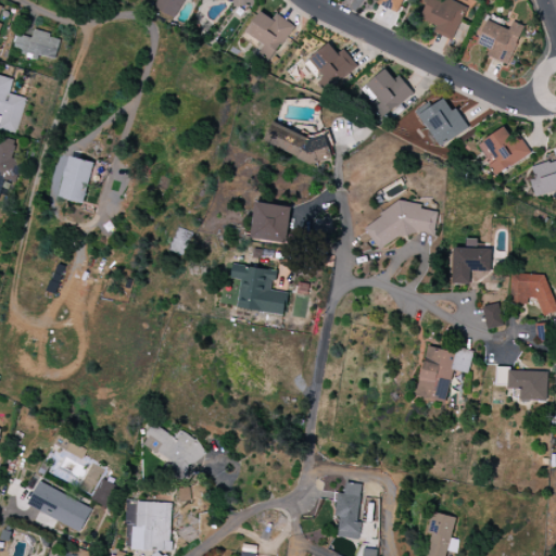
[(158,0),(153,9),(174,20),(184,0),(158,0)]
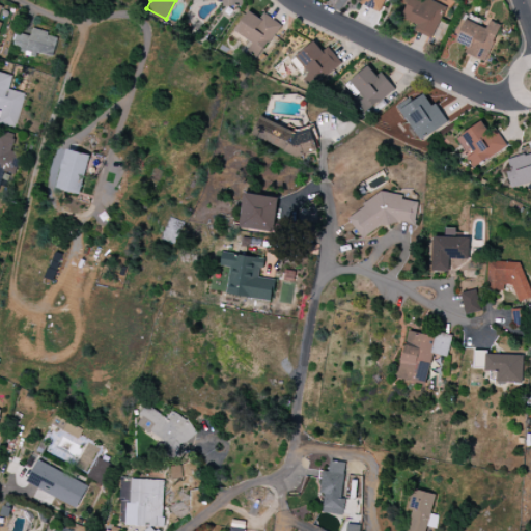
[(384,0),(361,0),(360,4),(380,11),(384,0)]
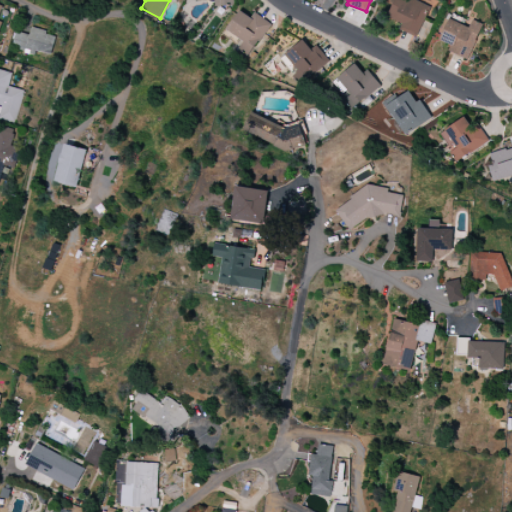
[(393,0),(387,18),(401,24),(399,31),(417,38),(429,5),(415,0),(393,0)]
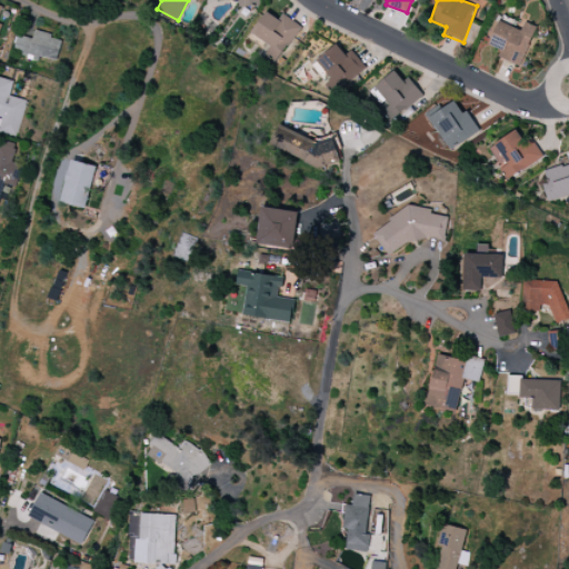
[(270,47),(263,55),(273,62),(301,29),(283,13),(278,20),(267,12),(251,31),(270,47)]
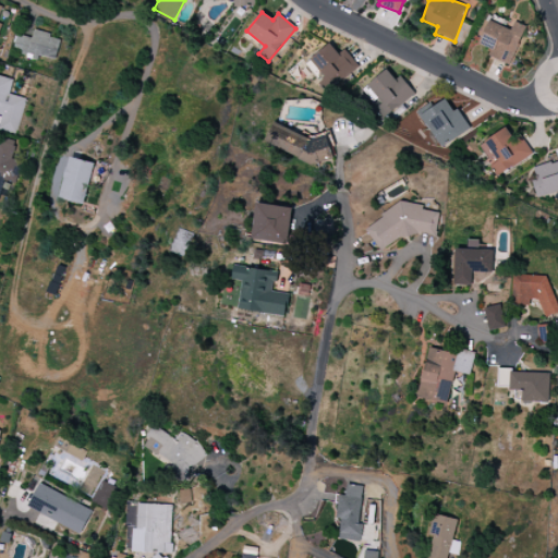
[(510,65),(525,27),(513,22),(510,31),(488,22),(478,45),(490,49),(487,57),(510,65)]
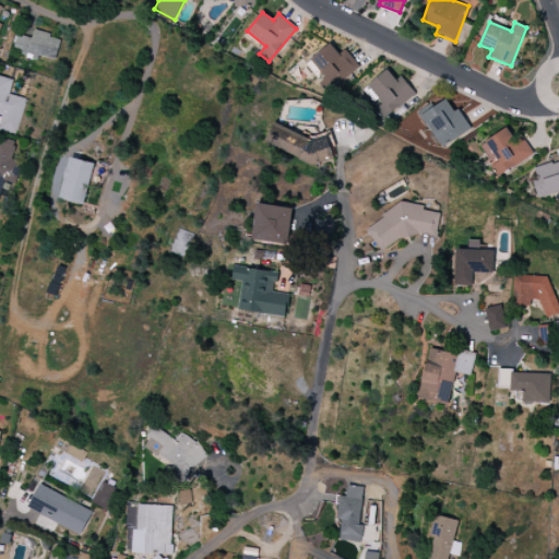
[(18,35),(13,51),(54,62),(60,38),(34,31),(32,38),(18,35)]
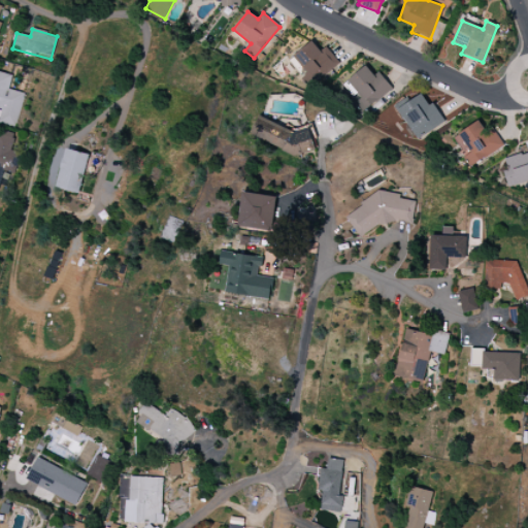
[(369,107),(392,90),(378,72),(373,76),(366,66),(342,85),(352,97),(358,93),(369,107)]
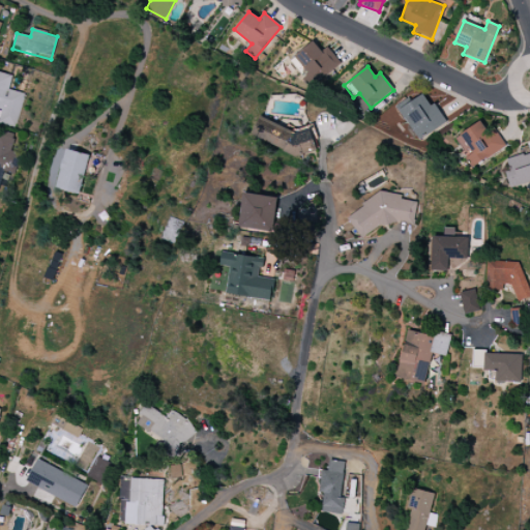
[(24,93),(8,90),(11,76),(0,72),(0,109),(1,110),(0,112),(0,124),(16,128),(24,93)]
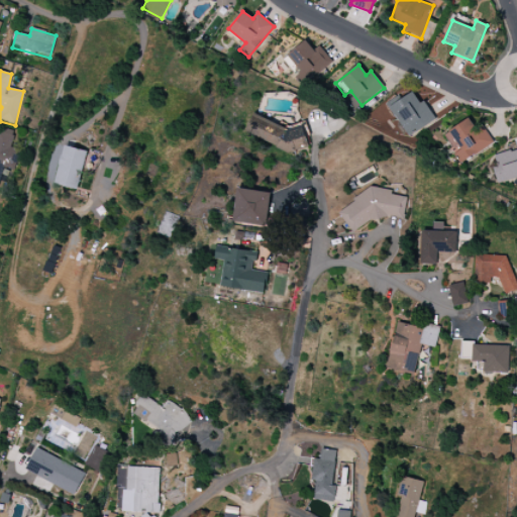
[(389,106),(407,137),(435,120),(424,101),(419,104),(412,92),(389,106)]
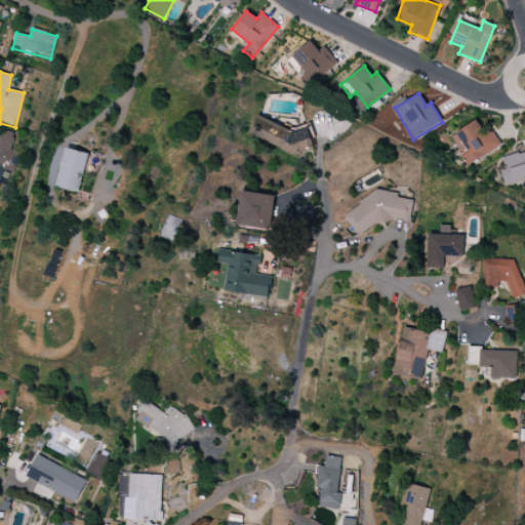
[(303,157),(311,138),(257,115),(249,133),(303,157)]
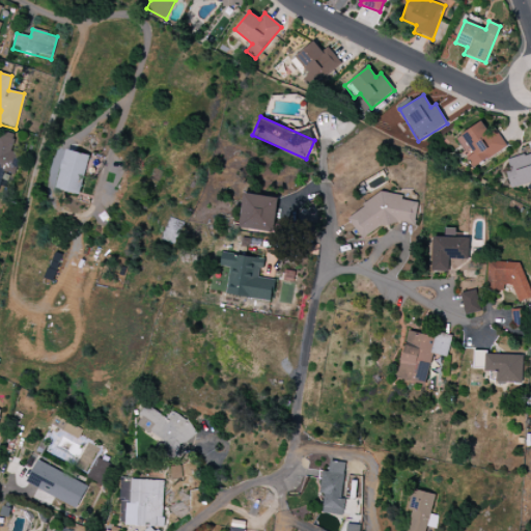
[(506,147),(495,128),(486,132),(481,122),(455,138),(466,156),(465,156),(472,168),(506,147)]
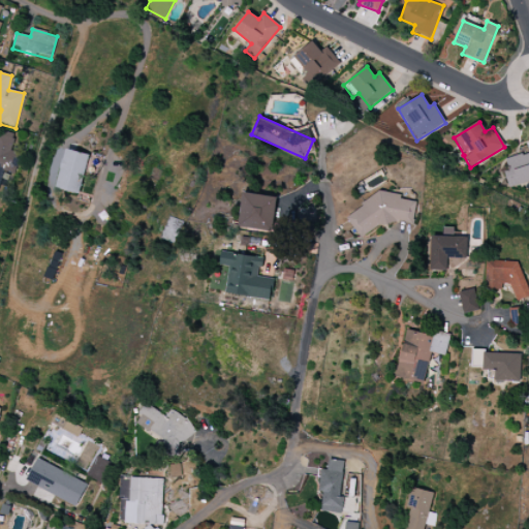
[(0,182),(3,172),(9,174),(21,137),(0,130),(0,182)]
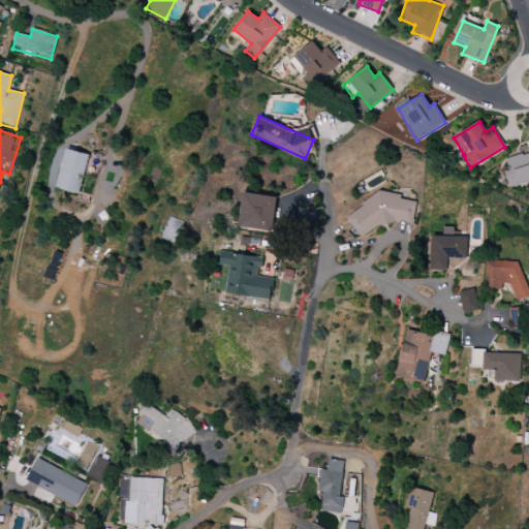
[(56,188),(79,195),(90,155),(67,149),(56,188)]
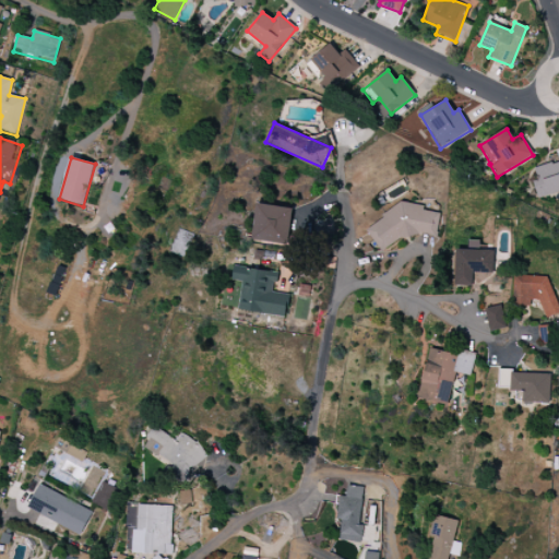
[(558,191),(558,162),(534,169),(537,181),(533,182),(537,199),(558,191)]
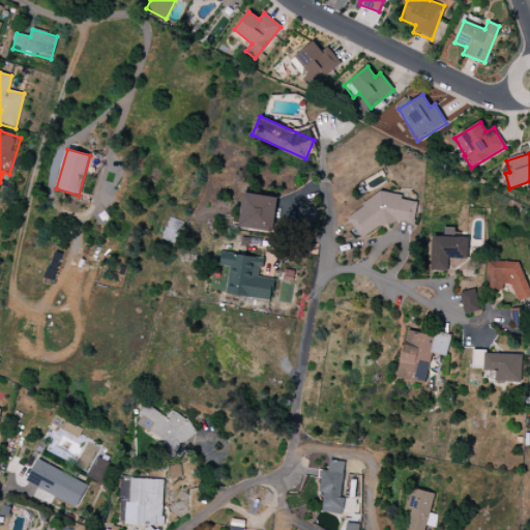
[(277,198),(242,193),(238,228),(272,232),(277,198)]
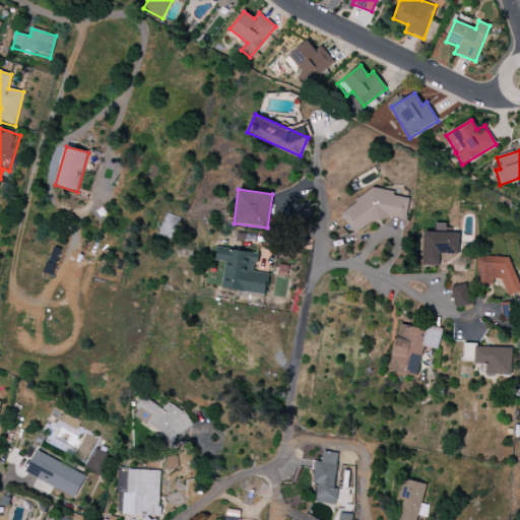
[(408,199),(395,196),(392,191),(374,189),(355,199),(355,205),(341,213),(353,234),(374,221),(379,222),(387,217),(405,220),(408,199)]
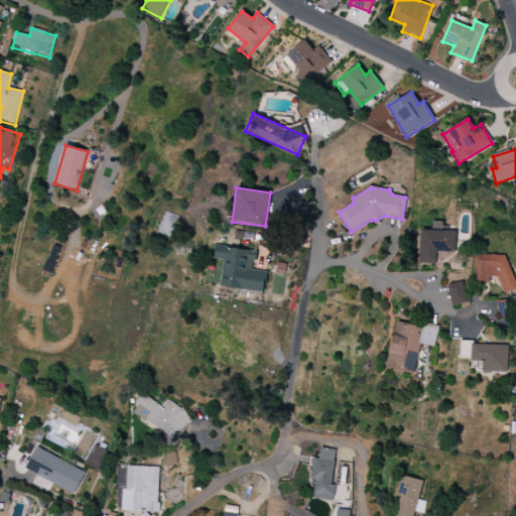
[(419,264),(435,265),(435,252),(455,253),(456,232),(420,231),(419,264)]
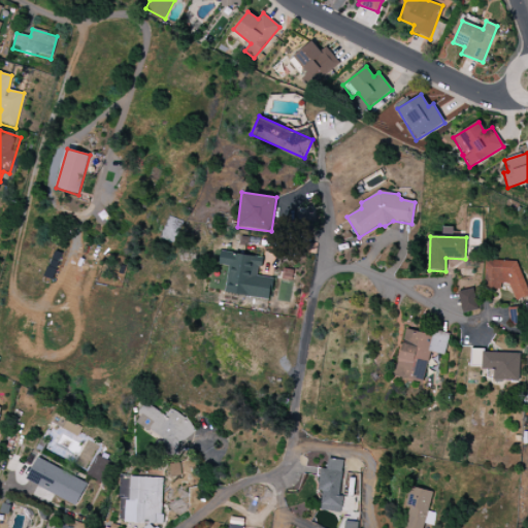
[(270,299),(272,278),(259,276),(261,257),(221,252),(219,265),(228,266),(225,293),(270,299)]
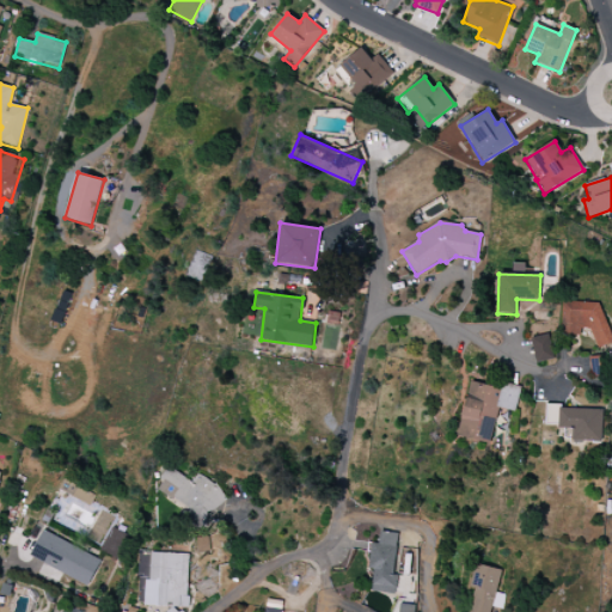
[(580,336),(580,329),(593,329),(592,347),(605,347),(606,303),(562,303),(561,335),(580,336)]
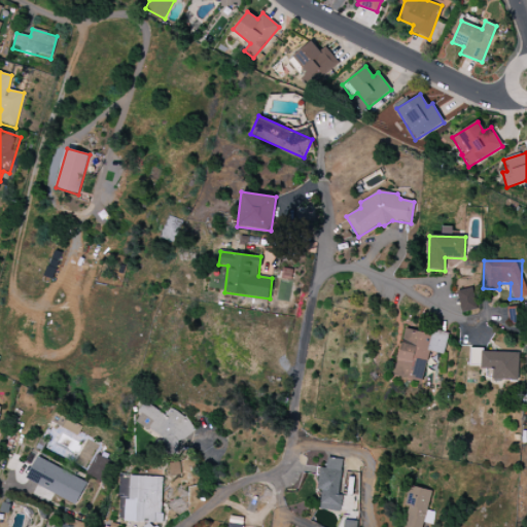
[(477,309),(471,287),(456,291),(461,313),(477,309)]
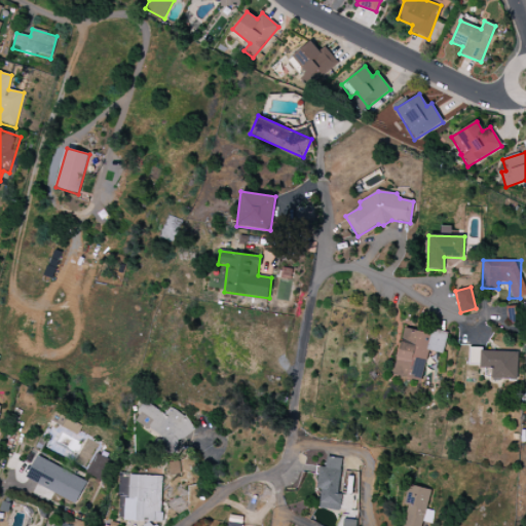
[(393,375),(421,381),(427,351),(443,354),(447,334),(429,330),(428,334),(404,328),(393,375)]
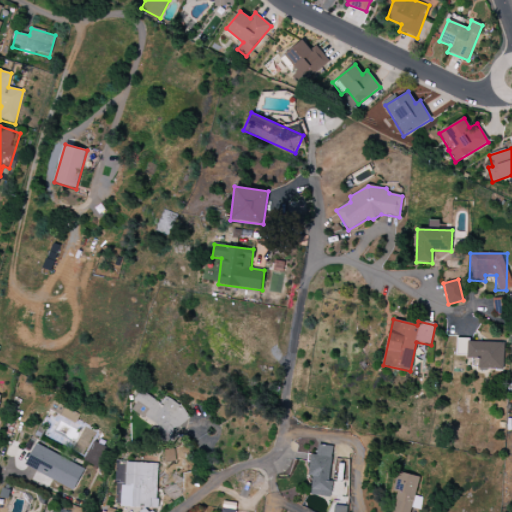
[(456,353),(467,353),(467,340),(456,340),(456,353)]
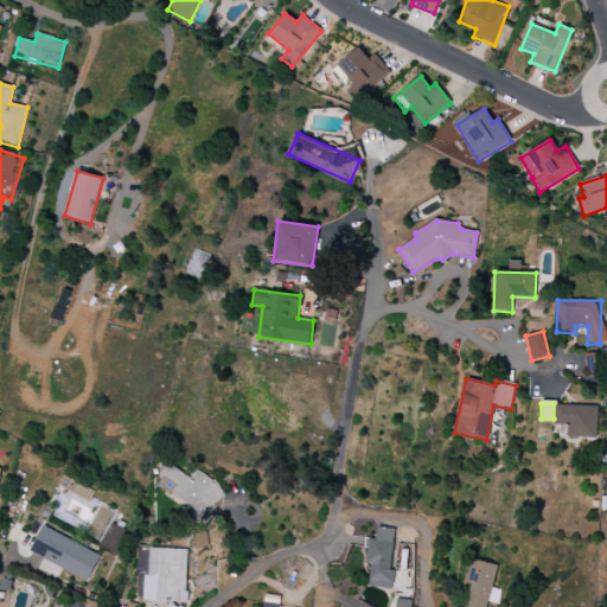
[(568,426),(567,439),(596,439),(598,407),(555,406),(554,425),(568,426)]
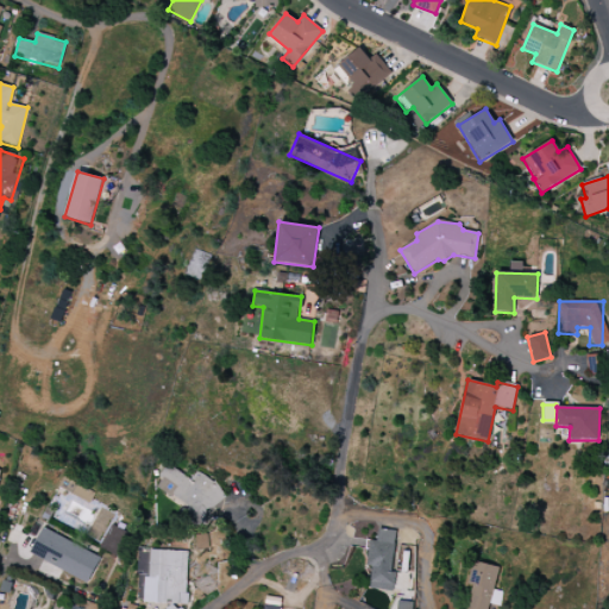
[(195,472),(190,479),(168,465),(154,488),(206,523),(212,516),(209,515),(225,491),(195,472)]
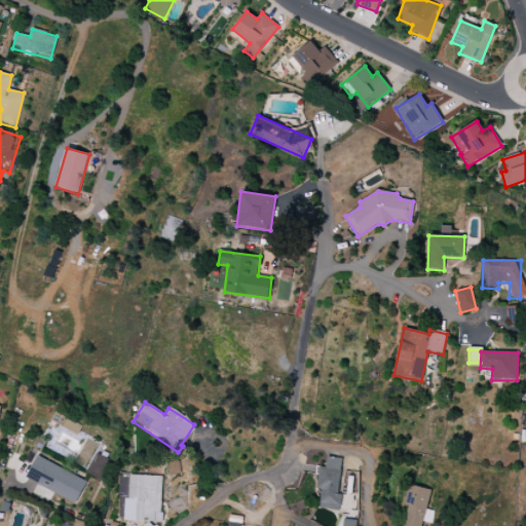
[(82,425),(54,413),(49,422),(77,436),(82,425)]
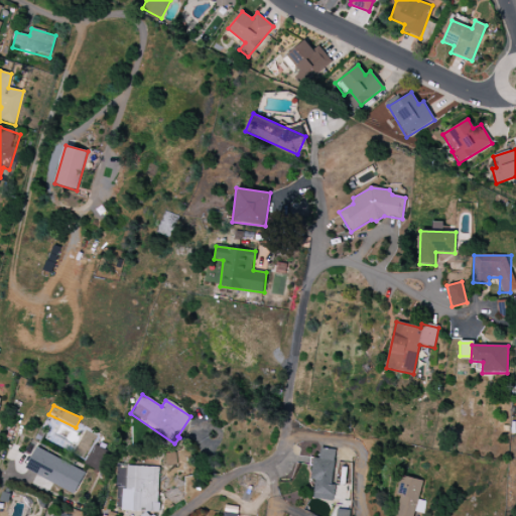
[(85,464),(96,471),(106,453),(96,445),(85,464)]
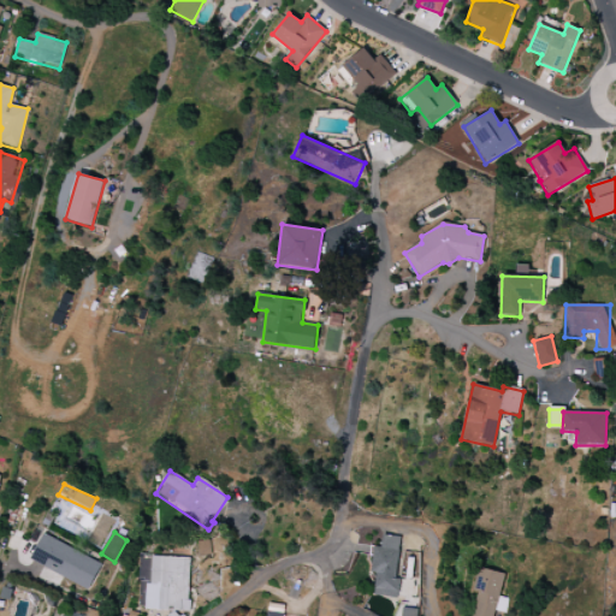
[(29,560),(88,591),(101,566),(43,533),(29,560)]
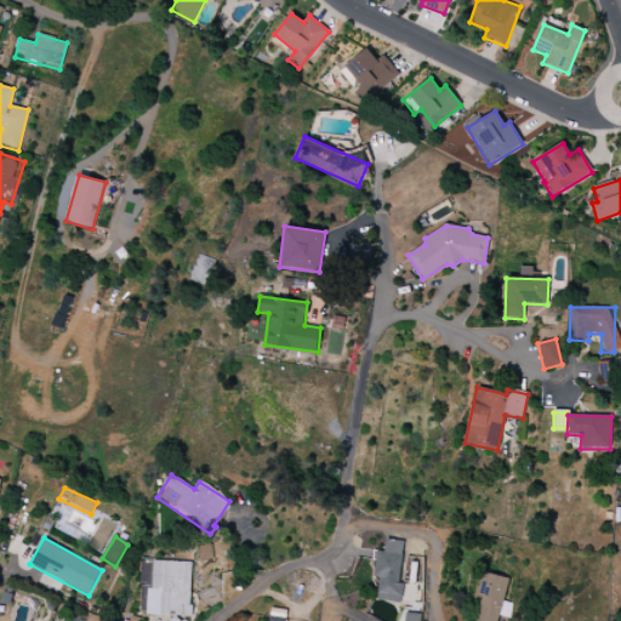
[(404,542),(385,540),(383,552),(376,551),(372,577),(379,577),(376,600),(400,603),(403,585),(398,585),(404,542)]
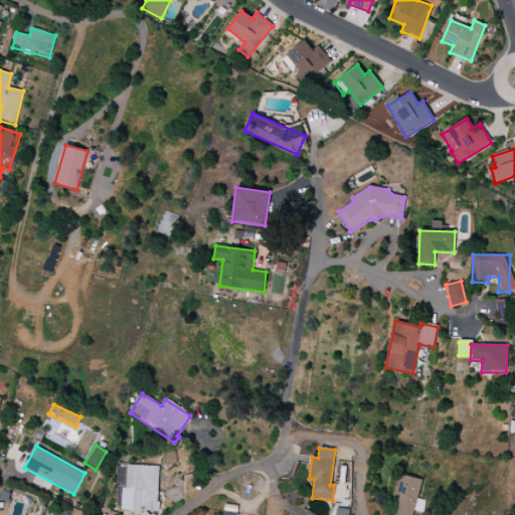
[(166,465),(175,465),(176,469),(185,469),(183,452),(165,454),(166,465)]
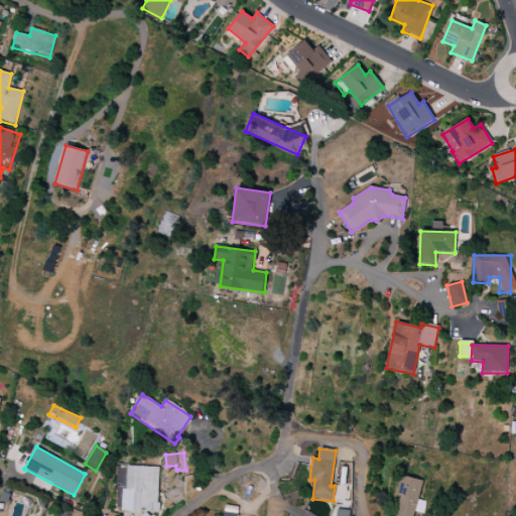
[(158,468),(125,467),(123,511),(156,512),(158,468)]
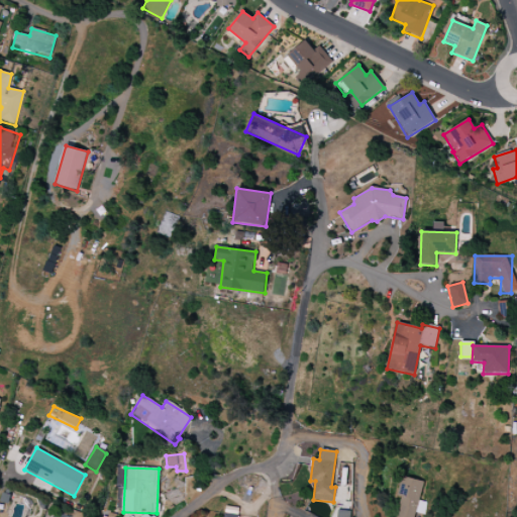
[(424,483),(402,477),(397,496),(402,497),(396,516),(413,516),(414,513),(423,515),(426,503),(419,501),(424,483)]
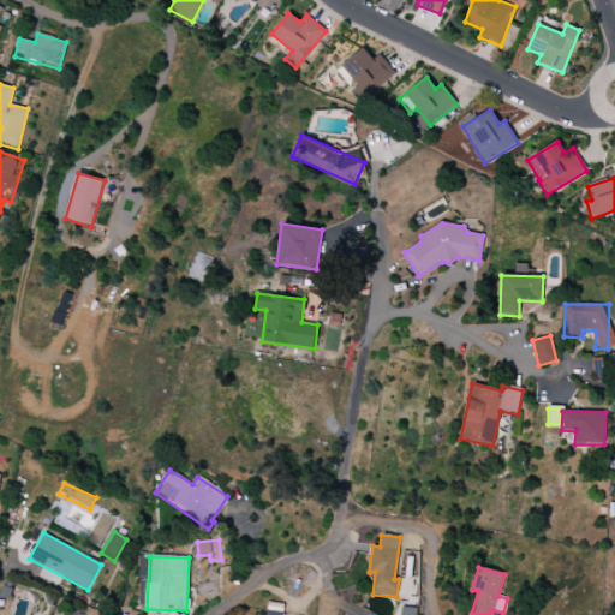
[(281,614),(282,604),(268,603),(266,614),(281,614)]
